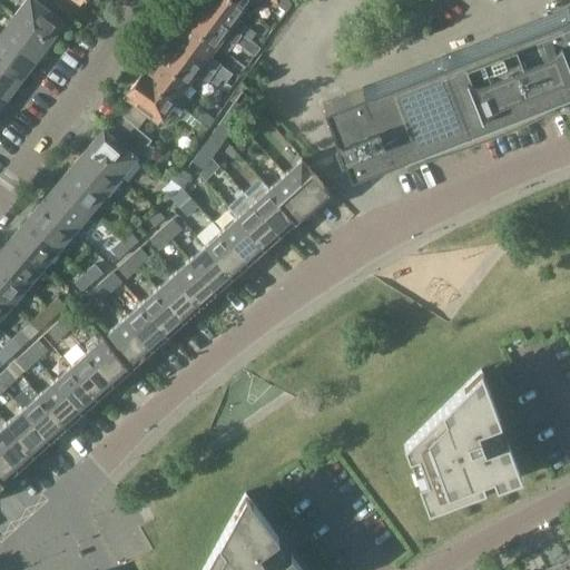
[(48,41),(64,21),(35,0),(27,0),(15,17),(48,41)]
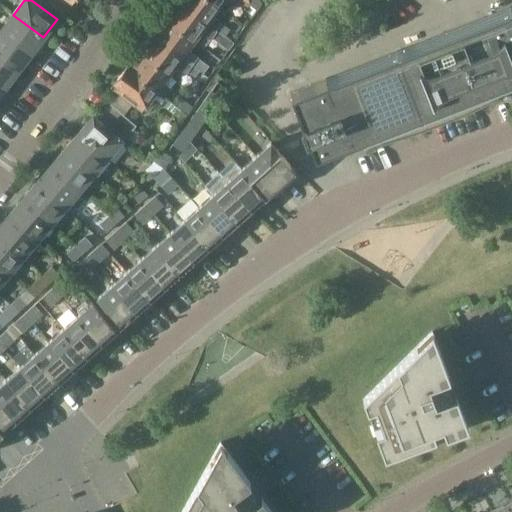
[(211,16),(218,6),(209,0),(182,0),(180,4),(215,30),(221,23),(211,16)]
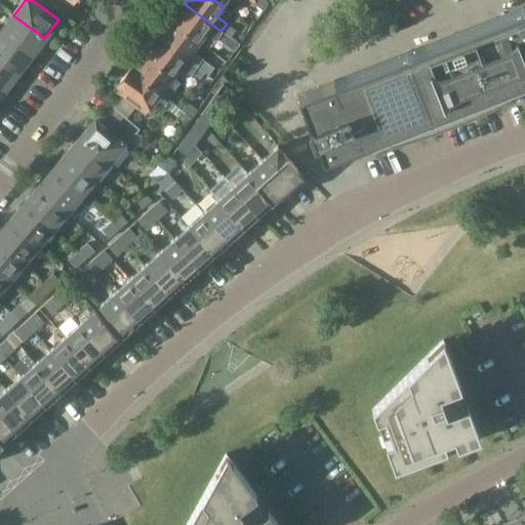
[(268,4),(268,2),(264,0),(243,0),(261,13),(268,4)]
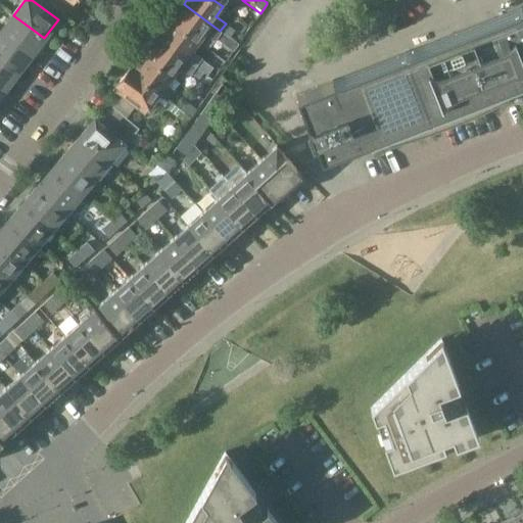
[(170,19),(198,41),(205,32),(215,39),(216,38),(234,51),(238,44),(220,31),(184,4),(179,11),(175,12),(170,19)]
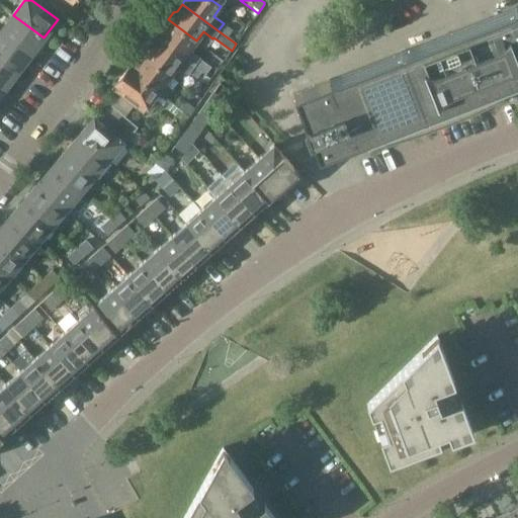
[(517,6),(330,80),(293,94),(300,110),(306,123),(304,124),(309,139),(312,138),(319,156),(339,148),(368,137),(381,131),(383,135),(382,136),(381,137),(381,138),(381,139),(381,140),(381,141),(382,141),(382,142),(383,143),(385,143),(386,143),(405,138),(416,134),(428,130),(445,123),(462,116),(480,109),(486,106),(501,98),(502,97),(503,97),(503,96),(503,95),(503,93),(503,92),(502,91),(501,90),(499,90),(498,90),(497,86),(509,81),(509,85),(510,85),(510,83),(517,79),(517,6)]
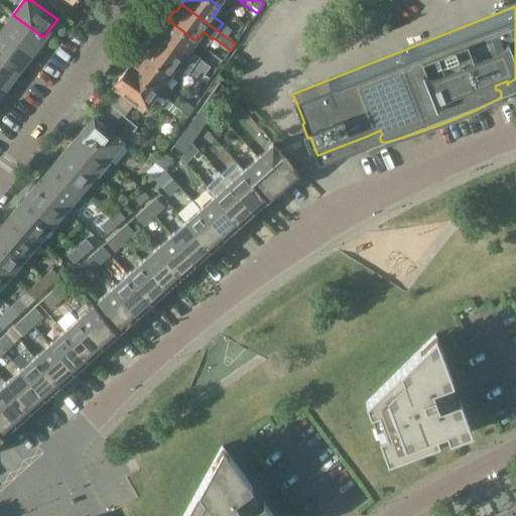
[(30,55),(43,37),(13,15),(0,32),(30,55)]
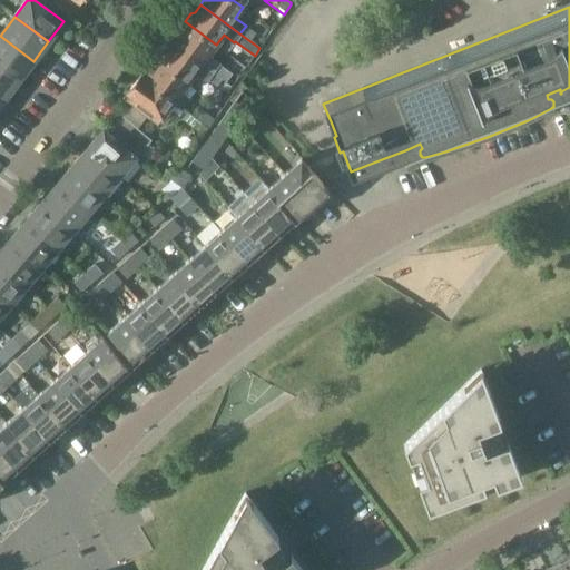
[(178,35),(173,42),(206,67),(212,58),(208,56),(216,45),(185,21),(178,30),(178,35)]
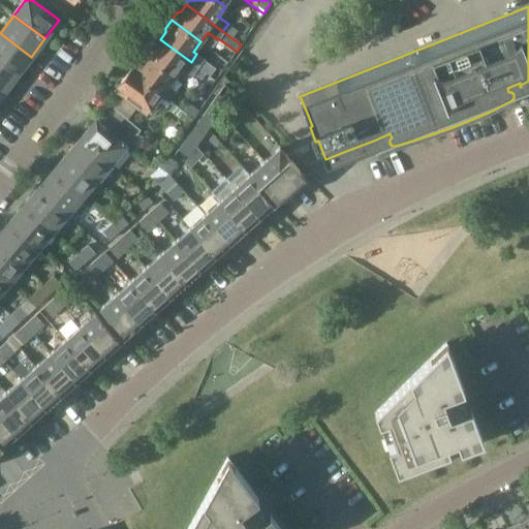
[(31,57),(0,33),(0,60),(18,74),(31,57)]
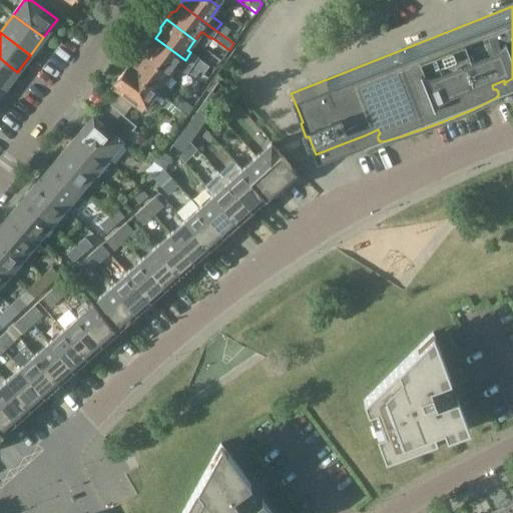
[(146,46),(141,53),(169,74),(176,65),(186,73),(187,71),(195,77),(200,70),(190,64),(185,60),(155,38),(150,45),(146,46)]
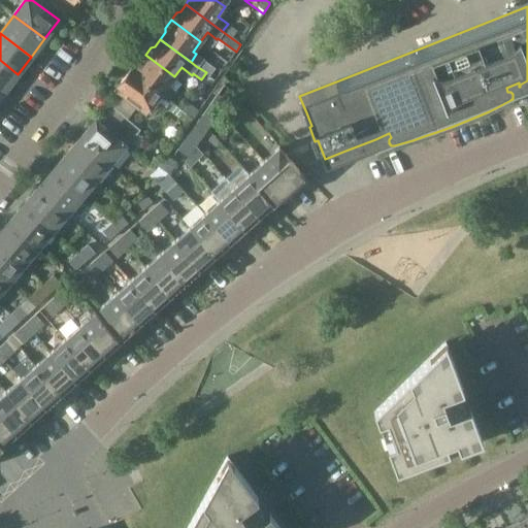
[(134,73),(161,95),(164,97),(170,89),(167,86),(174,76),(145,55),(140,62),(139,67),(134,73)]
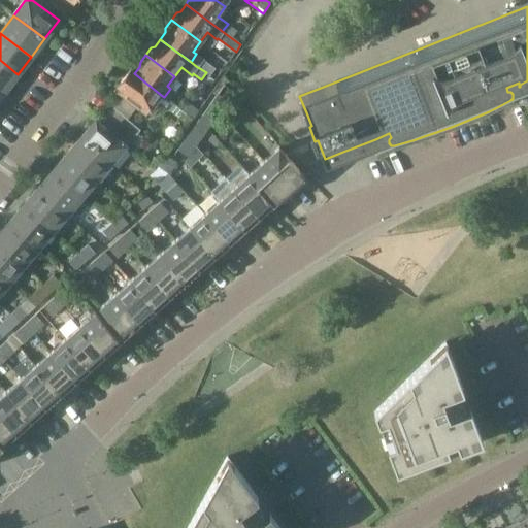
[(0,89),(4,92),(18,74),(0,60),(0,89)]
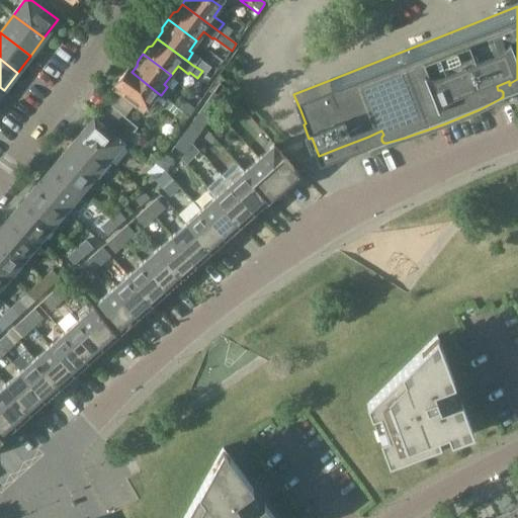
[(158,93),(132,72),(126,68),(116,82),(121,86),(118,90),(150,114),(157,106),(151,102),(158,93)]
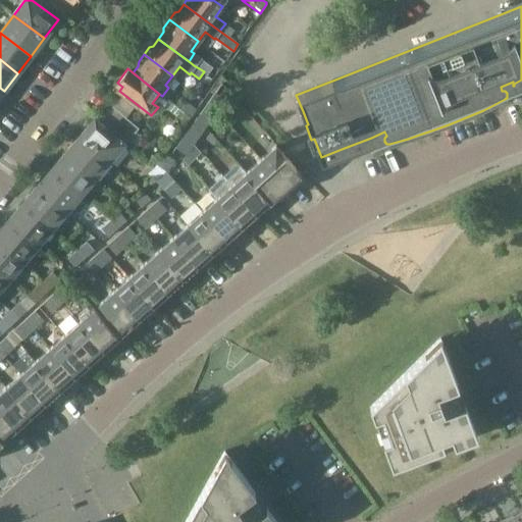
[(207,104),(217,111),(225,100),(215,93),(207,104)]
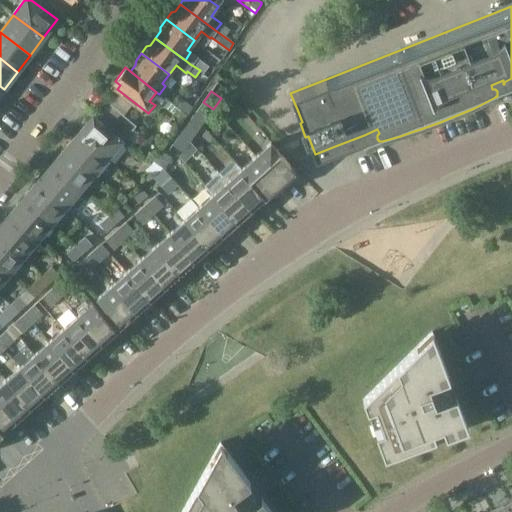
[(177,106),(183,109),(188,113),(193,105),(185,99),(183,101),(181,100),(177,106)]
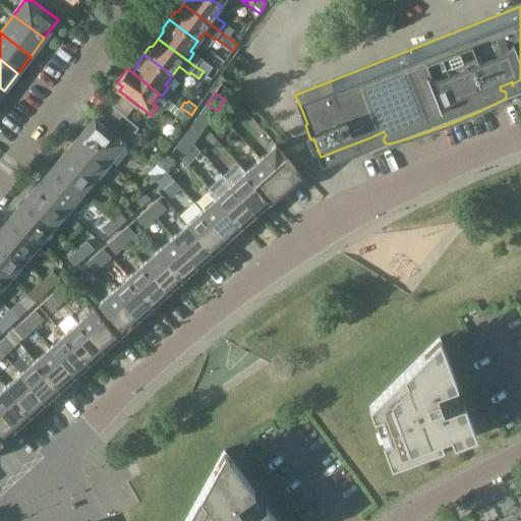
[(180,108),(172,102),(167,109),(175,115),(186,111),(180,108)]
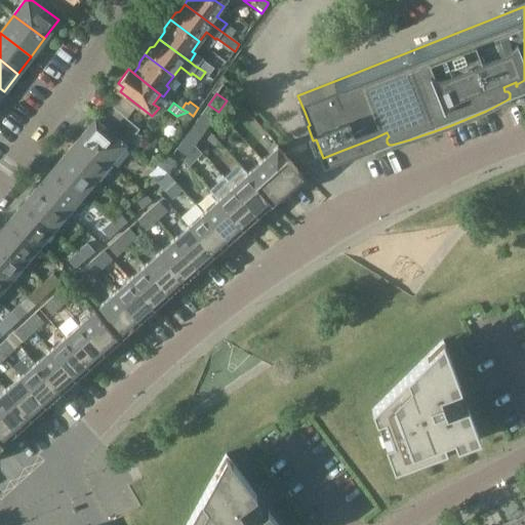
[(218,112),(208,105),(200,116),(210,123),(218,112)]
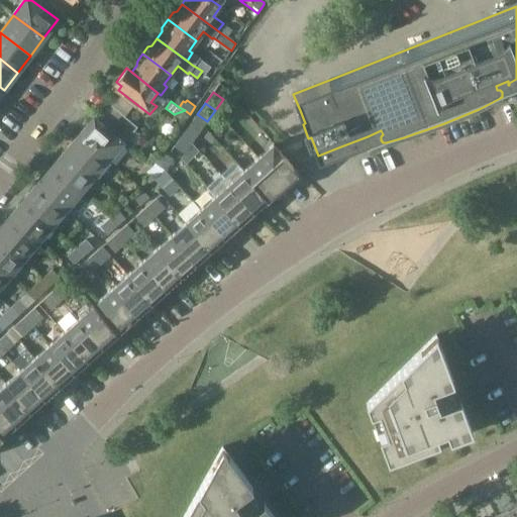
[(126,138),(135,127),(112,107),(102,118),(126,138)]
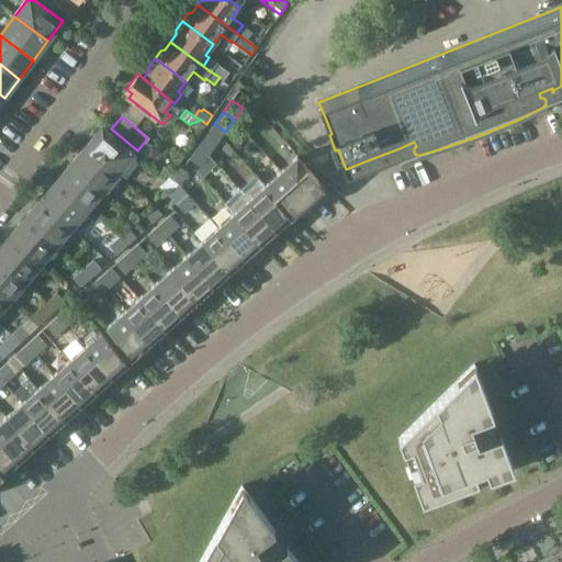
[(86,147),(117,173),(133,155),(102,128),(86,147)]
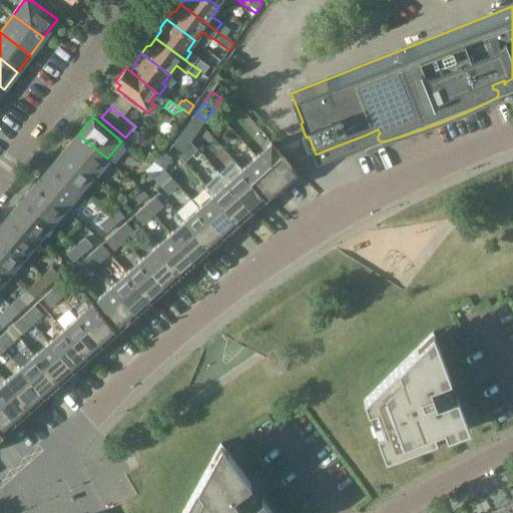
[(180,134),(190,141),(198,130),(188,123),(180,134)]
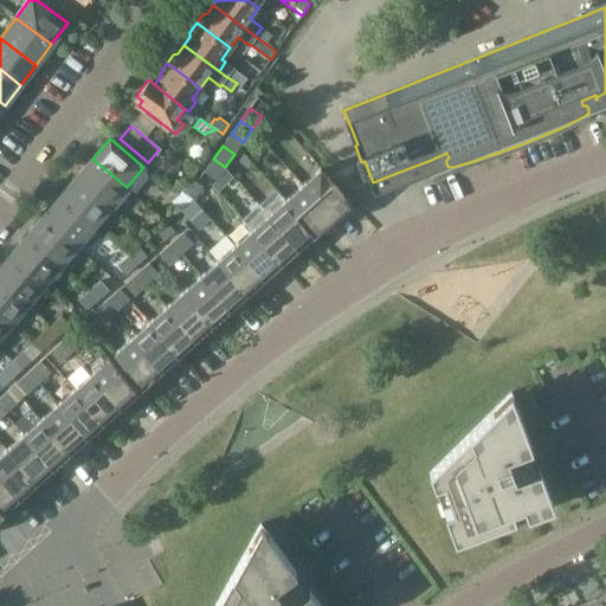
[(110,207),(127,187),(92,159),(76,178),(110,207)]
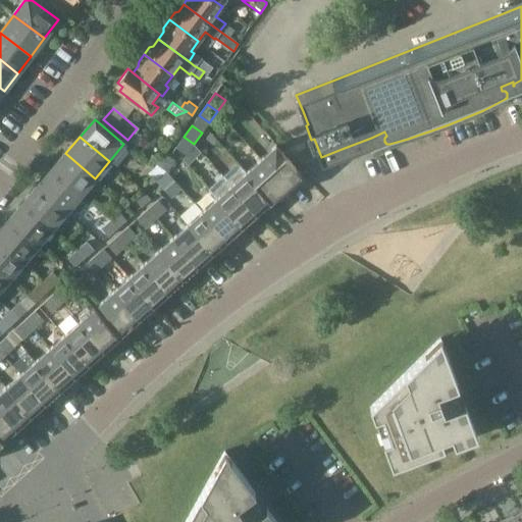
[(184,137),(175,148),(186,155),(194,144),(184,137)]
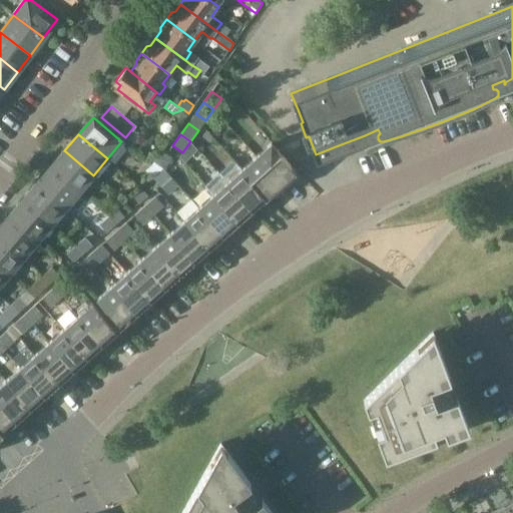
[(271,143),(255,156),(283,186),(290,179),(287,176),(295,169),(271,143)]
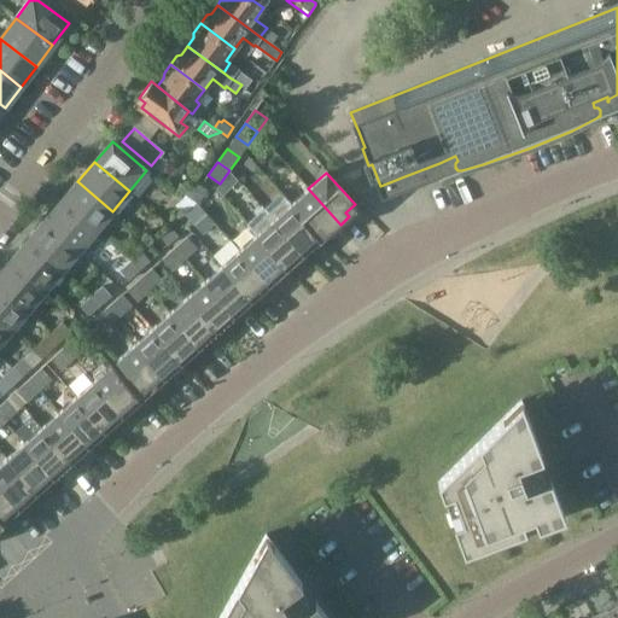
[(95,231),(112,211),(77,181),(60,202),(95,231)]
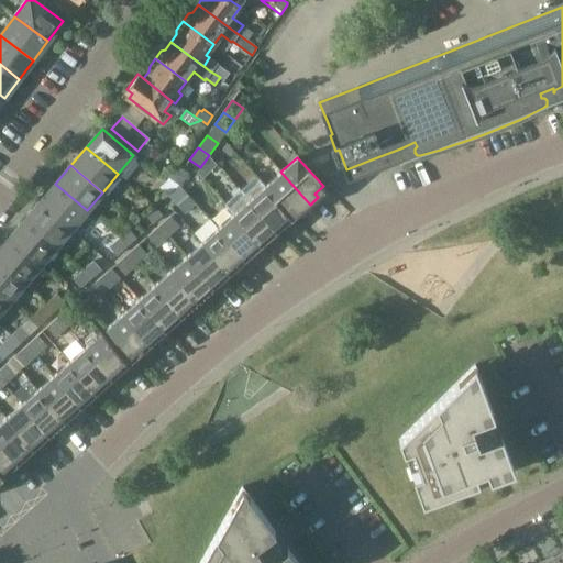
[(188,173),(178,165),(169,177),(179,185),(188,173)]
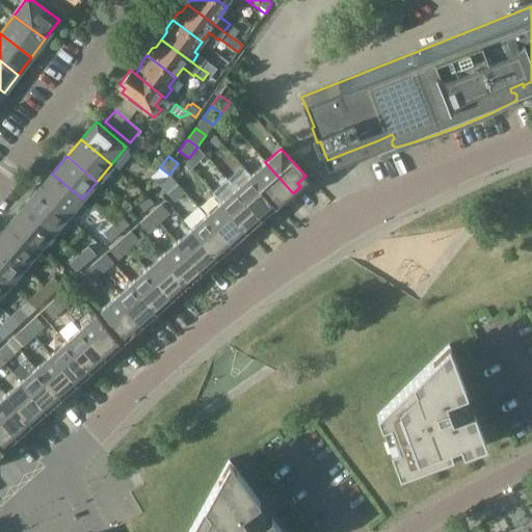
[(265,162),(250,176),(275,203),(282,196),(285,200),(293,193),(265,162)]
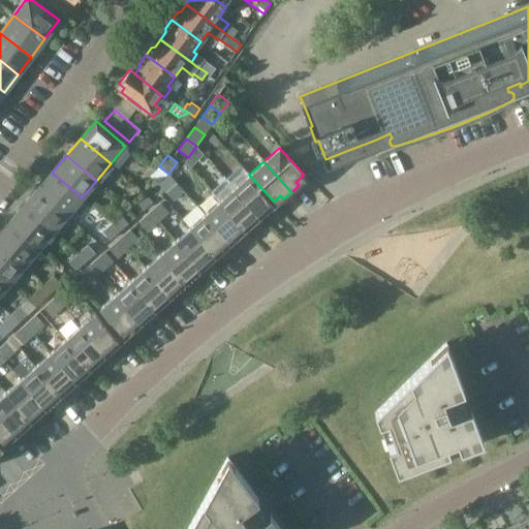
[(274,201),(249,175),(242,166),(226,180),(261,218),(270,211),(267,208),(274,201)]
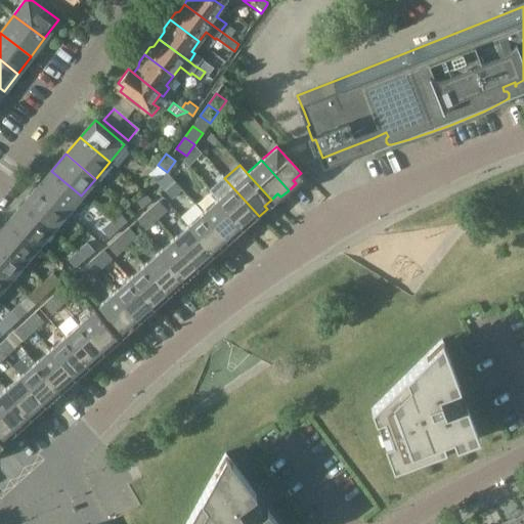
[(51,171),(37,187),(67,212),(81,195),(51,171)]
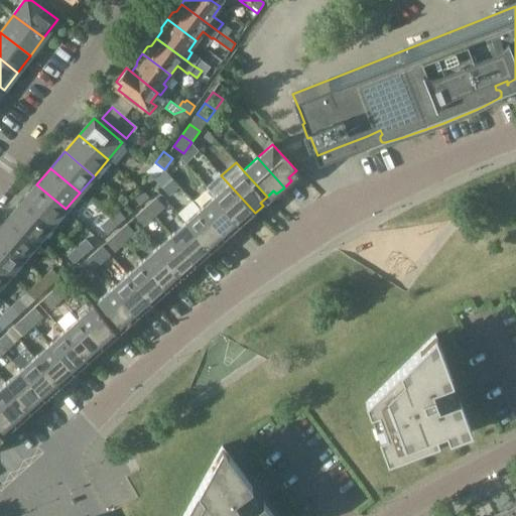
[(171,177),(170,176),(164,169),(154,178),(161,186),(171,177)]
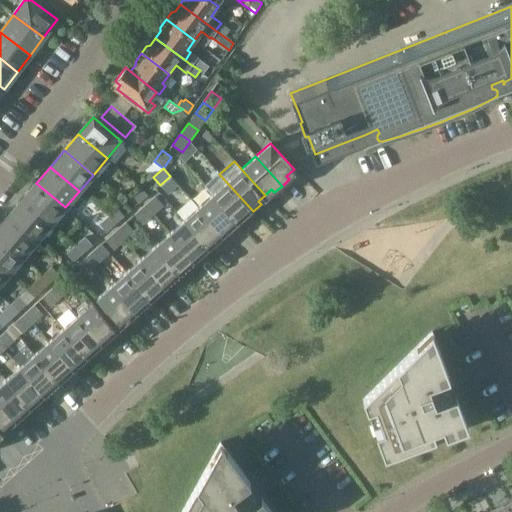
[(205,186),(212,194),(236,221),(243,215),(245,218),(253,211),(219,174),(205,186)]
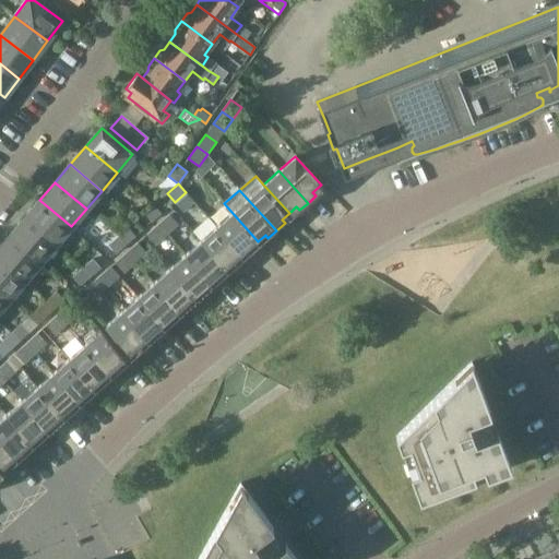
[(186,192),(175,202),(183,212),(194,202),(186,192)]
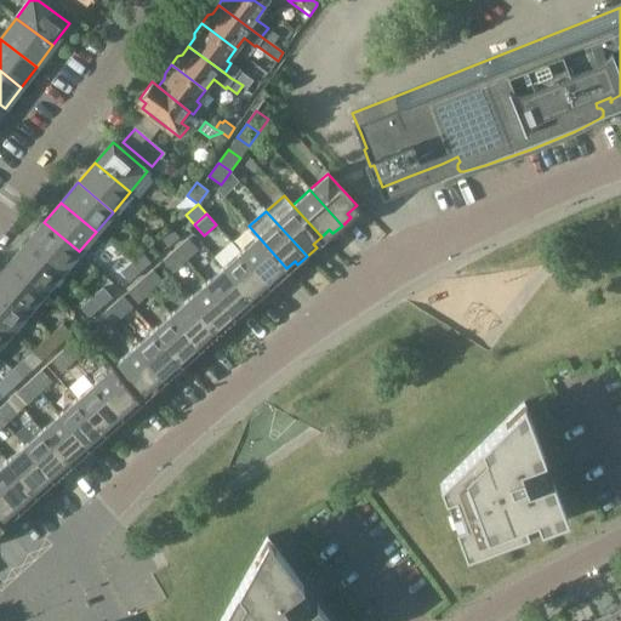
[(62,272),(79,251),(44,222),(27,243),(62,272)]
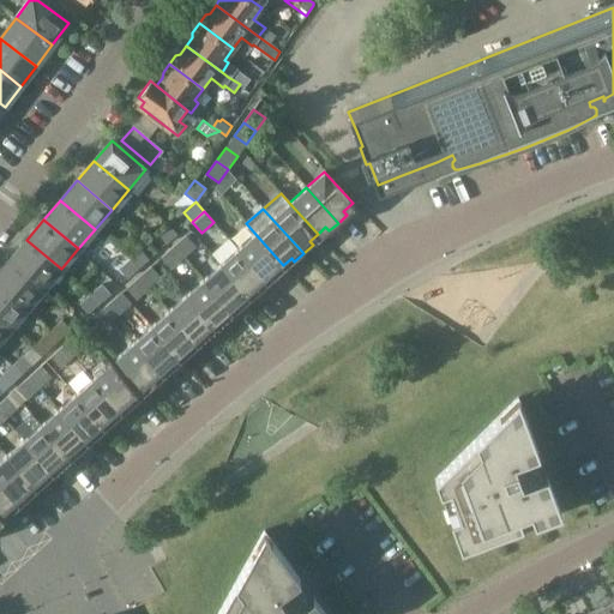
[(169,226),(158,234),(167,244),(178,234),(169,226)]
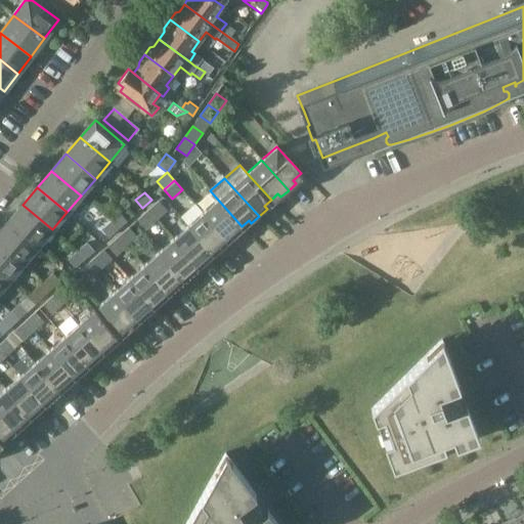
[(217,199),(203,212),(229,243),(237,235),(234,232),(242,226),(217,199)]
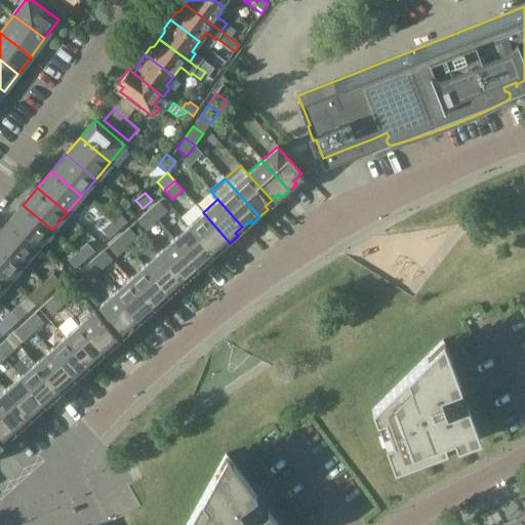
[(159,201),(149,210),(157,219),(167,210),(159,201)]
